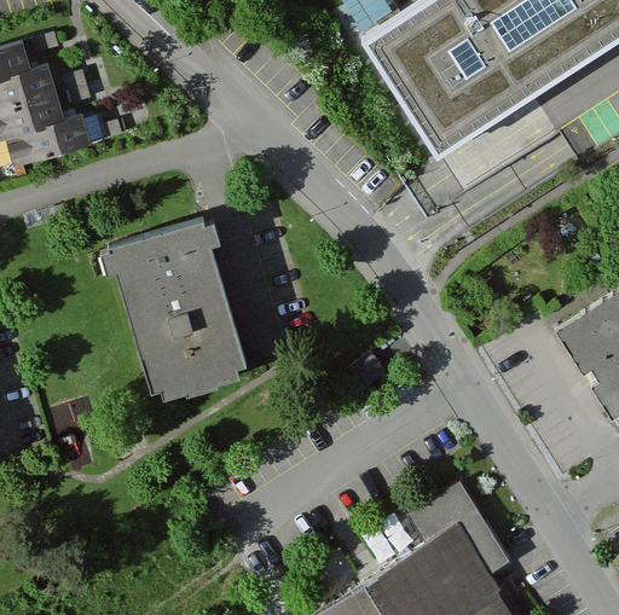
[(618,0),(437,0),(366,46),(443,156),(618,45),(618,0)]
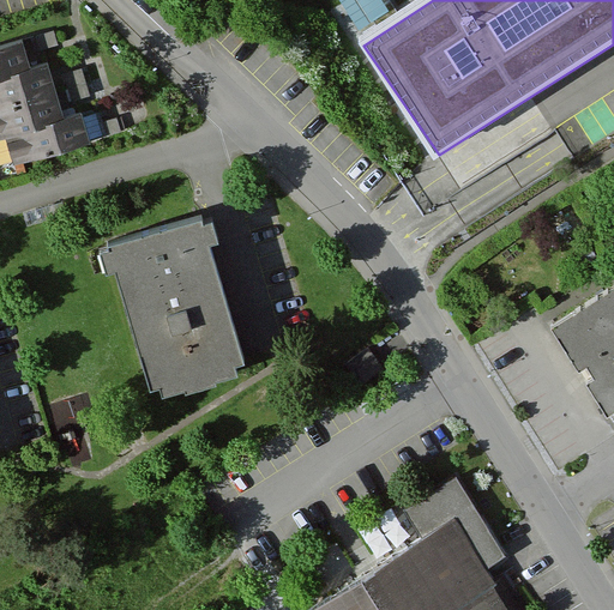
[(17,171),(92,146),(83,119),(67,124),(50,70),(34,76),(24,46),(0,54),(0,143),(7,140),(17,171)]
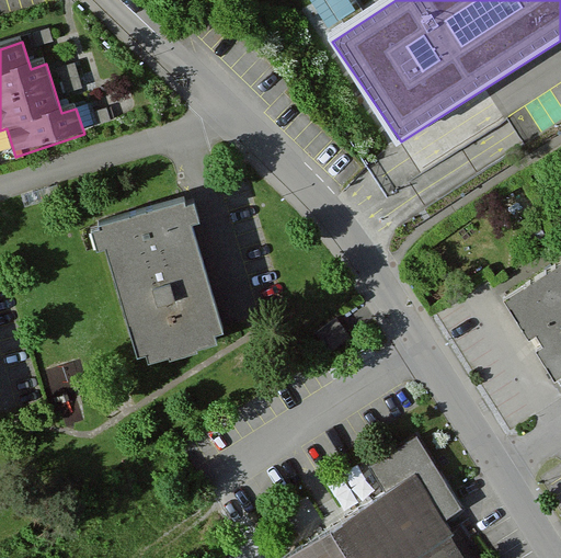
[(149,353),(152,362),(218,342),(216,334),(225,332),(192,226),(203,223),(198,205),(187,208),(186,204),(102,229),(103,234),(95,237),(101,253),(107,251),(140,356),(149,353)]
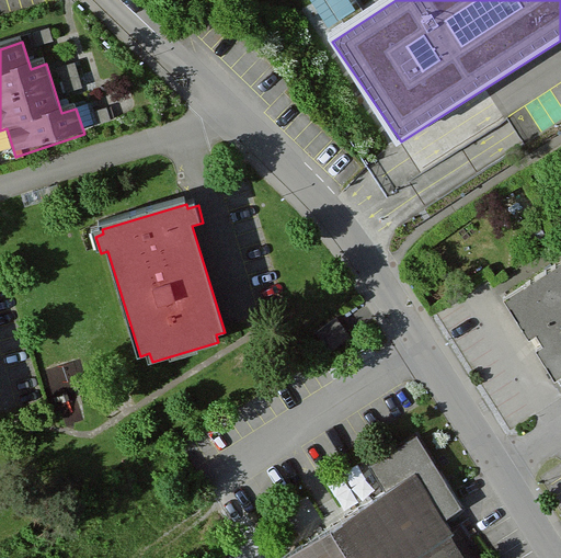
[(560,273),(510,305),(559,385),(560,383),(560,273)]
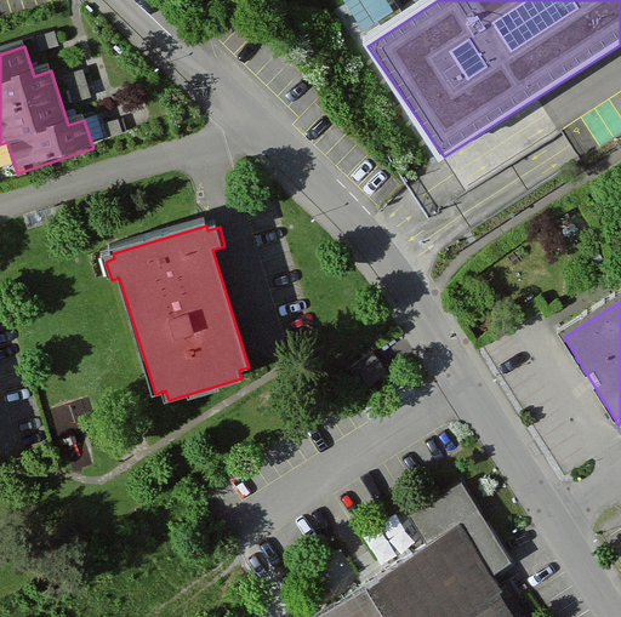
[(388,373),(374,352),(349,367),(365,389),(388,373)]
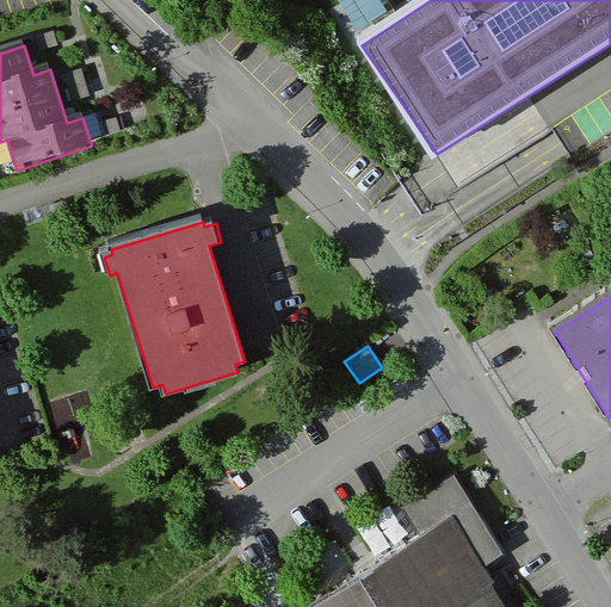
[(455,475),(402,508),(419,536),(449,516),(479,564),(501,550),(494,537),(455,475)]
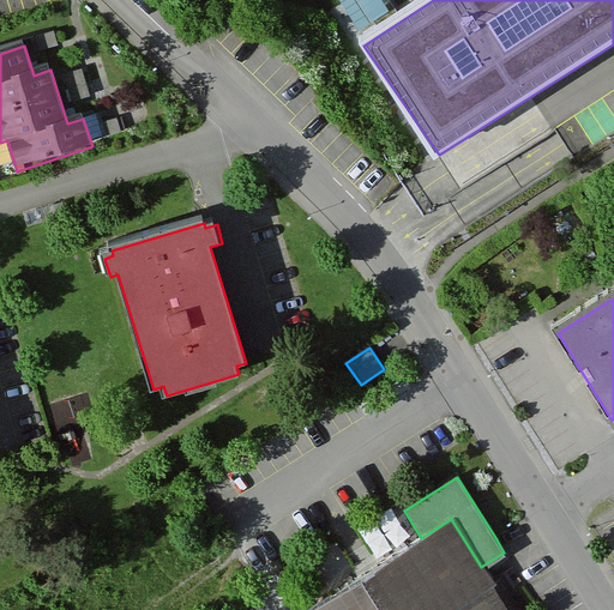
[(507,609),(481,567),(451,519),(421,538),(377,566),(306,609),(507,609)]
